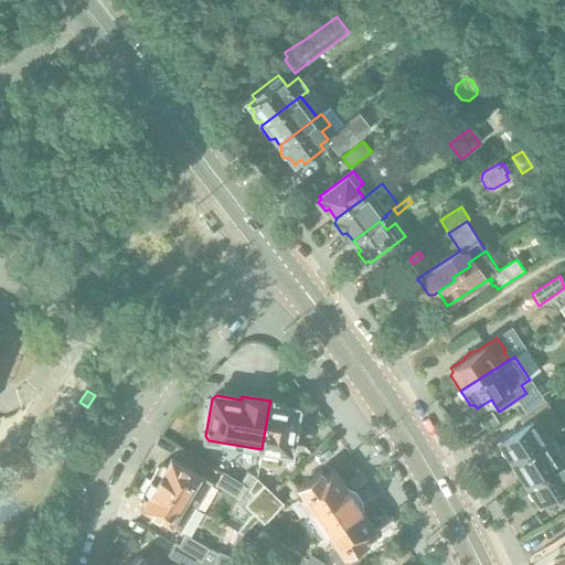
[(551,437),(563,429),(544,401),(520,417),(524,425),(523,425),(521,425),(513,429),(512,433),(499,441),(502,446),(500,451),(503,457),(509,457),(512,462),(546,440),(551,437)]
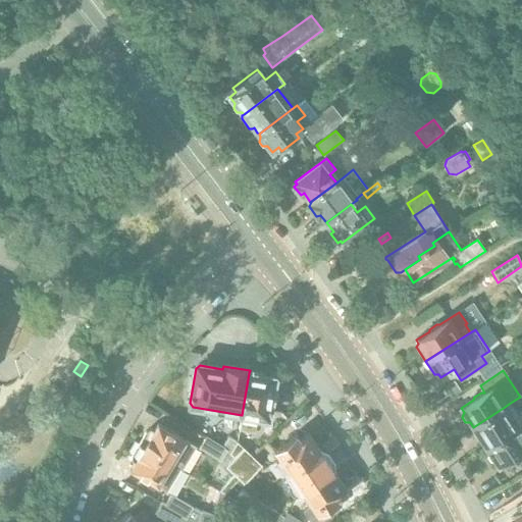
[(70,385),(77,374),(73,372),(66,382),(70,385)]
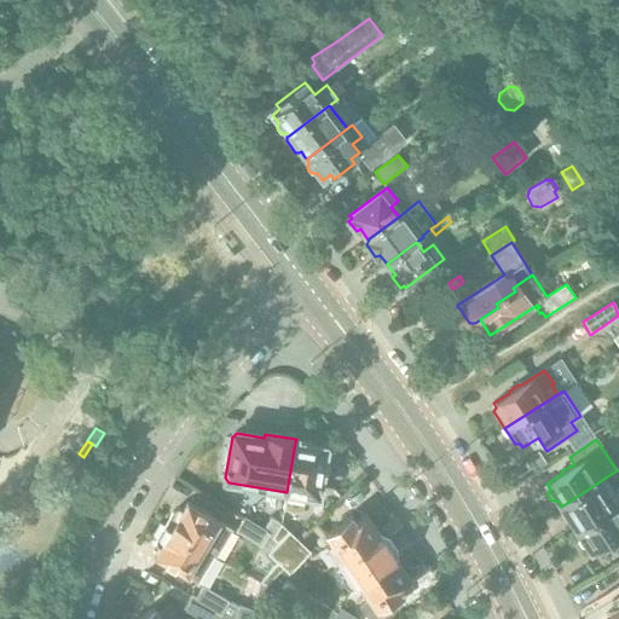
[(319,493),(327,452),(322,447),(295,443),(287,492),(284,510),(289,512),(295,509),(299,507),(302,504),(305,501),(306,496),(314,497),(319,493)]
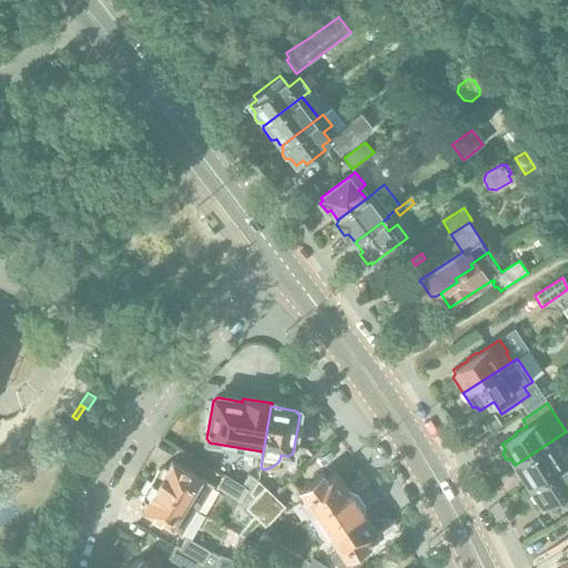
[(529,487),(567,462),(567,449),(563,454),(554,439),(549,443),(515,465),(516,466),(514,472),(517,476),(523,476),(529,487)]
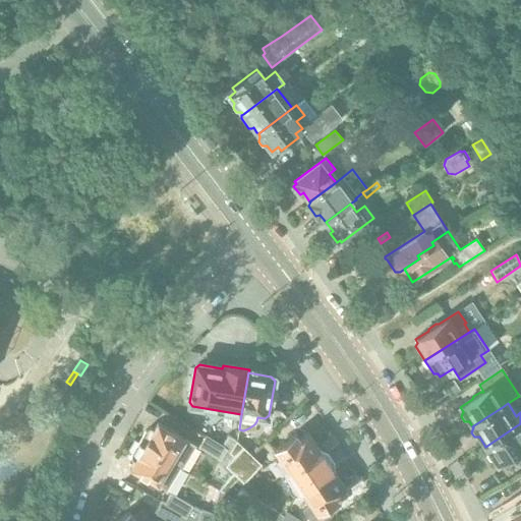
[(195,446),(158,423),(153,430),(151,429),(146,431),(138,443),(172,462),(180,467),(182,468),(195,446)]
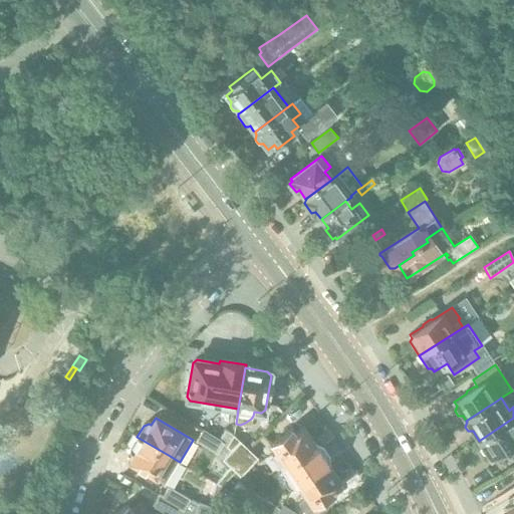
[(513,462),(513,418),(479,441),(482,445),(480,450),(483,454),(488,454),(491,459),(494,457),(497,458),(502,454),(503,451),(506,451),(513,463),(513,462)]
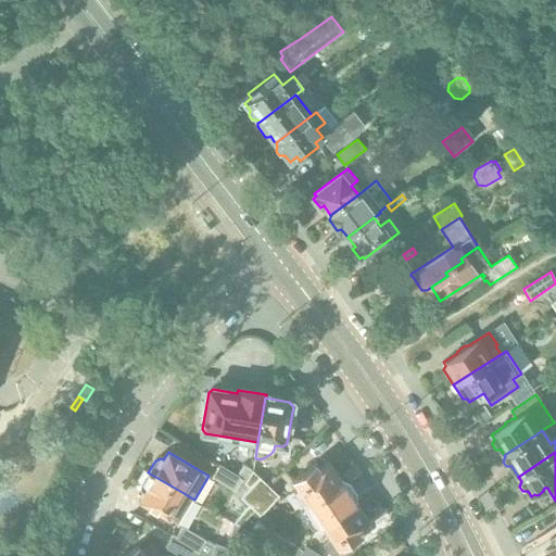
[(306,503),(340,480),(328,463),(320,468),(315,464),(292,481),(297,488),(306,503)]
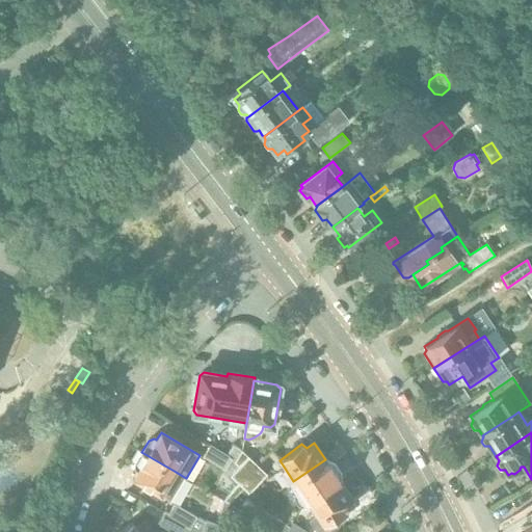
[(231,459),(228,456),(229,455),(227,454),(210,445),(203,456),(204,457),(224,470),(231,459)]
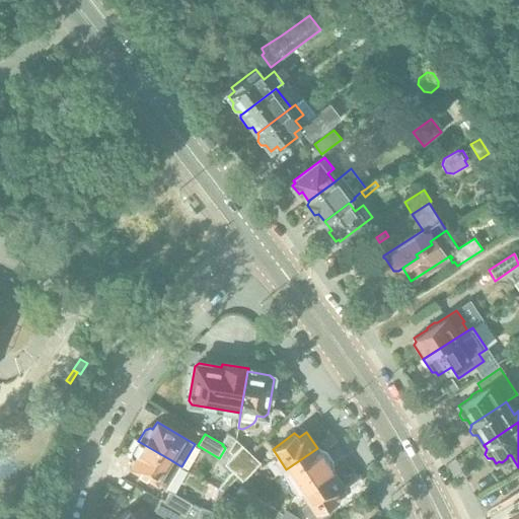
[(235,440),(227,435),(221,443),(223,444),(222,445),(225,448),(227,449),(235,440)]
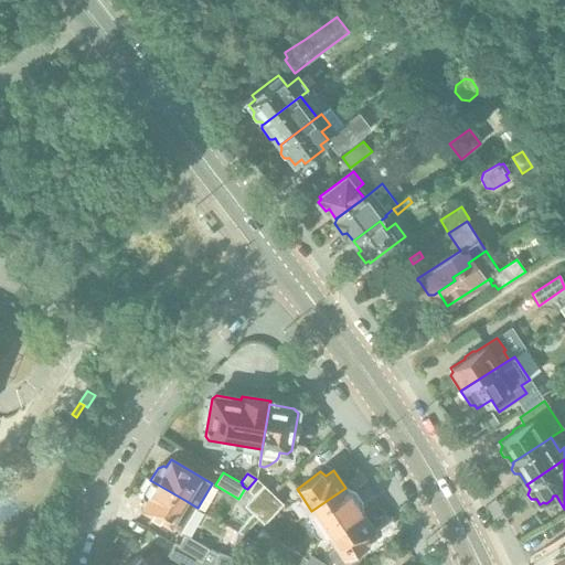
[(254,515),(274,496),(256,479),(247,489),(245,488),(238,499),(245,504),(244,505),(254,514),(254,515)]
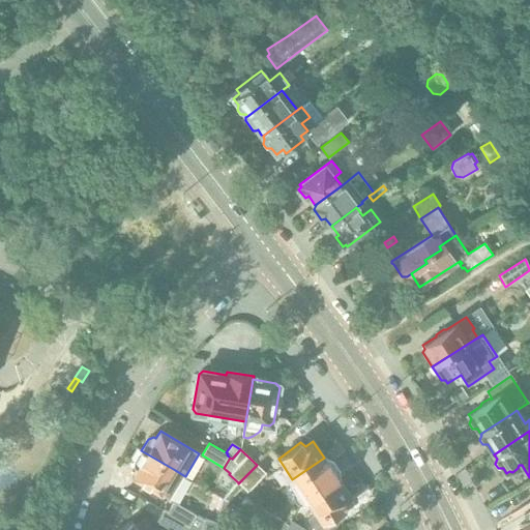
[(183,475),(175,470),(141,450),(135,462),(135,468),(137,469),(133,476),(160,494),(160,493),(170,498),(183,475)]
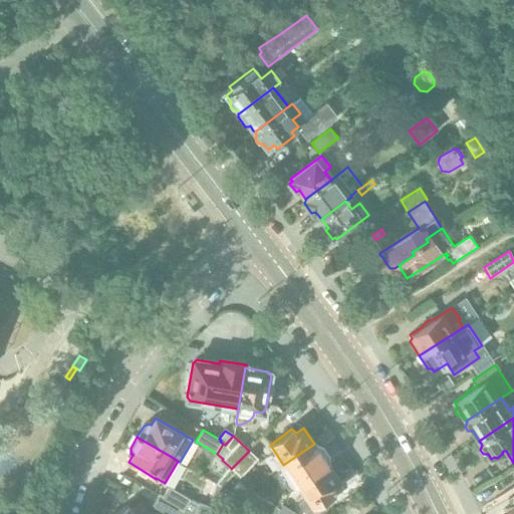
[(299,486),(329,466),(330,466),(327,461),(328,457),(323,449),(319,448),(318,448),(315,444),(314,444),(283,465),(280,467),(295,489),(298,487),(299,486)]
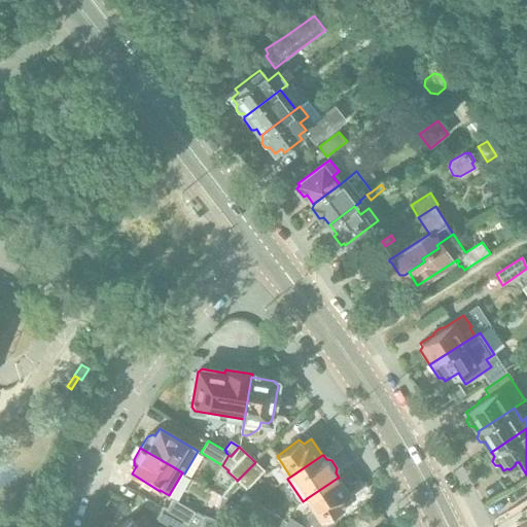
[(246,489),(265,470),(255,462),(237,481),(241,484),(246,489)]
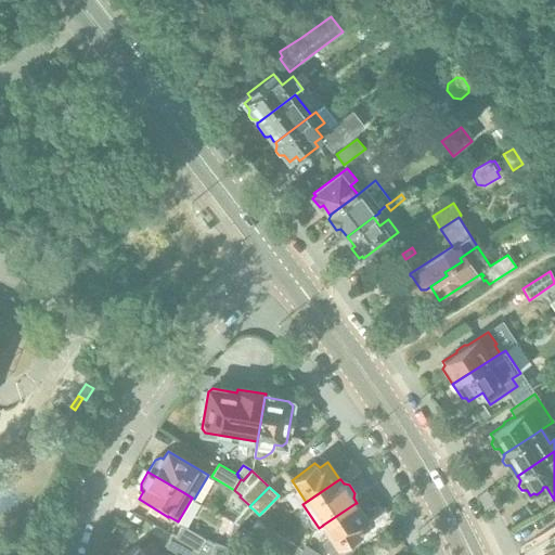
[(362,532),(360,527),(368,520),(356,503),(323,525),(332,537),(322,543),(330,554),(336,554),(359,541),(358,536),(362,532)]
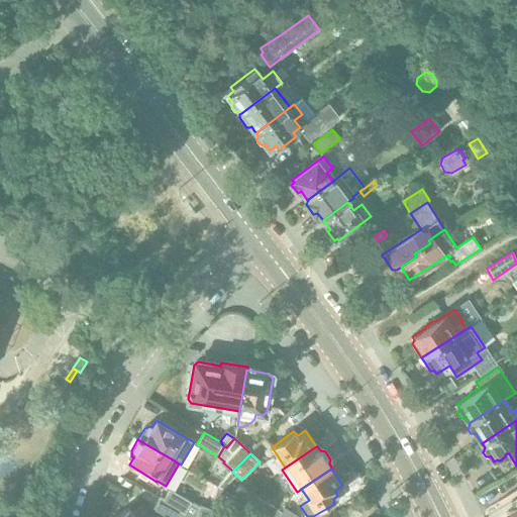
[(222,490),(236,475),(232,472),(232,471),(217,487),(222,490)]
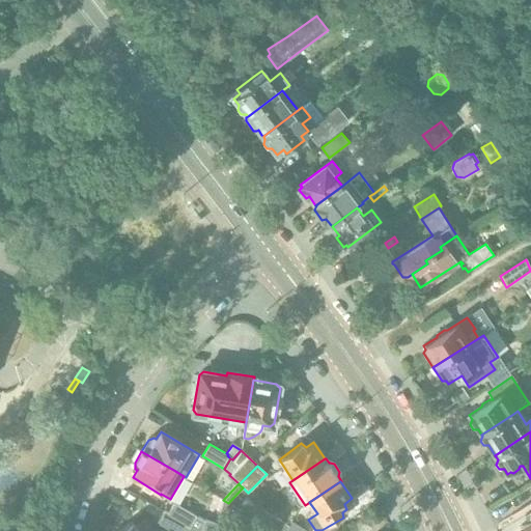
[(530,530),(530,487),(530,488),(530,490),(530,513),(530,514),(530,513),(529,513),(530,515),(530,516),(530,520),(521,526),(523,530),(530,530)]
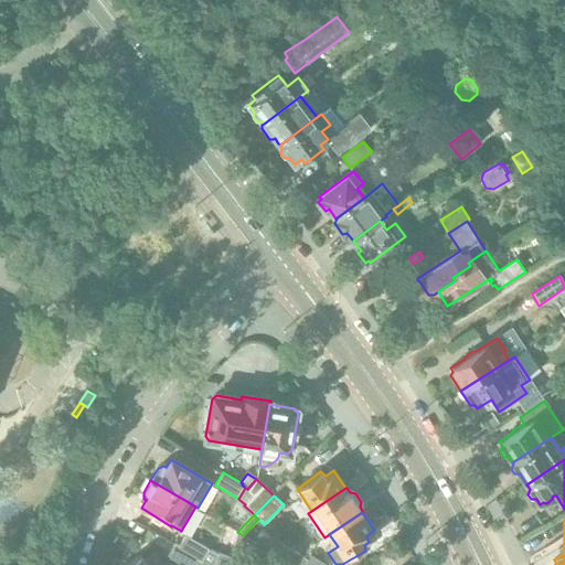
[(243,564),(244,560),(237,558),(243,535),(237,532),(231,557),(228,564),(243,564)]
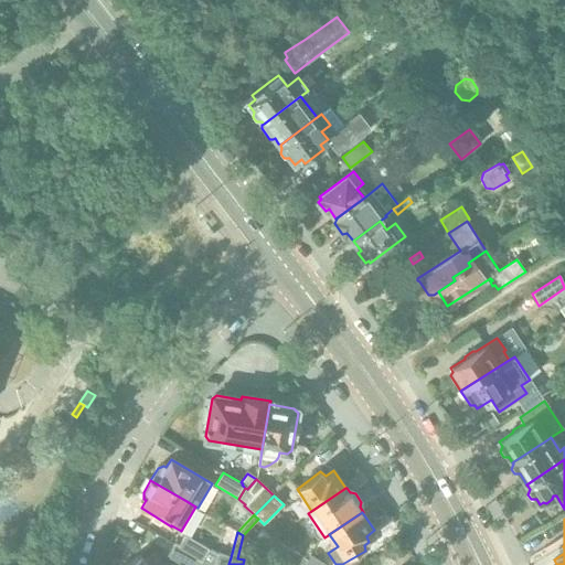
[(214,564),(217,554),(184,535),(178,545),(198,556),(212,564),(214,564)]
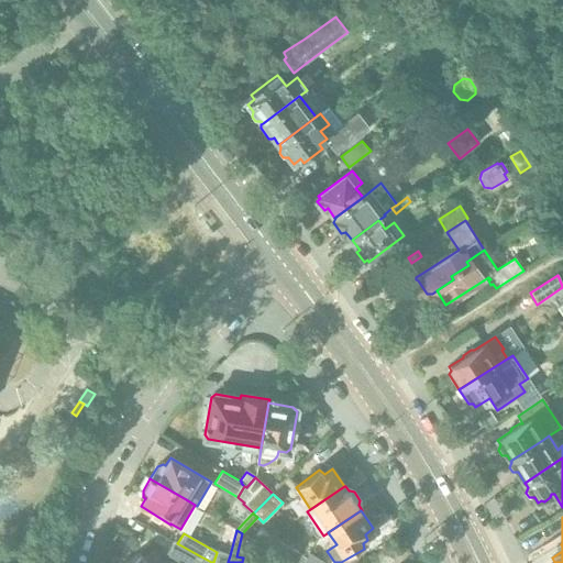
[(192,562),(197,554),(177,543),(174,542),(167,554),(180,562),(192,562)]
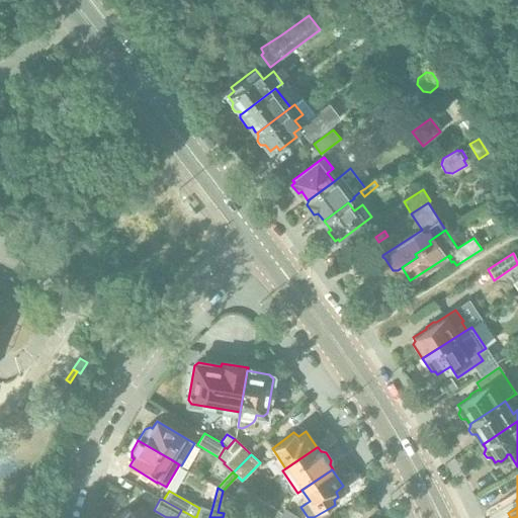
[(278,517),(279,517),(282,513),(270,506),(263,517),(278,517)]
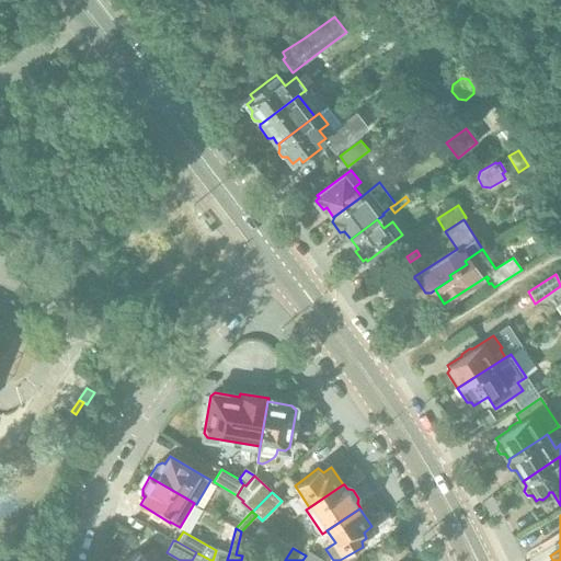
[(227,560),(229,553),(216,550),(213,560),(227,560)]
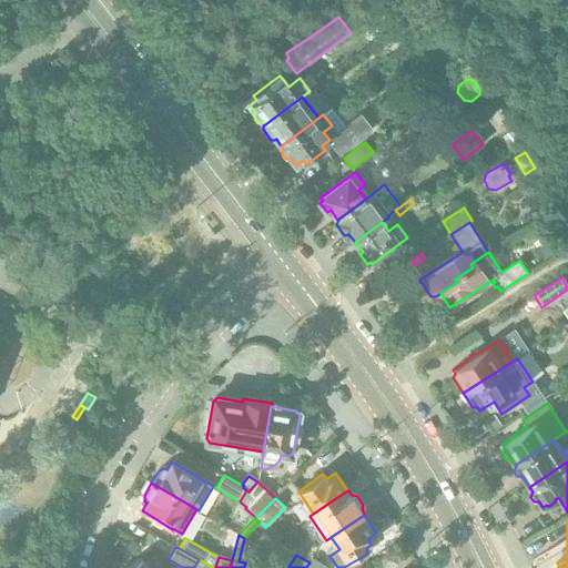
[(148,567),(141,558),(125,567),(148,567)]
